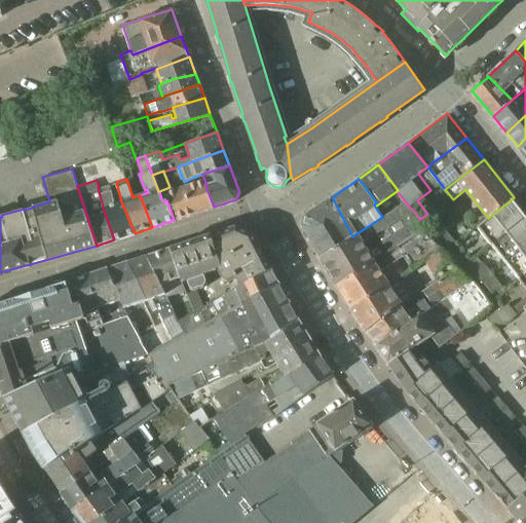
[(174,220),(214,207),(205,186),(207,185),(204,180),(164,194),(166,200),(174,220)]
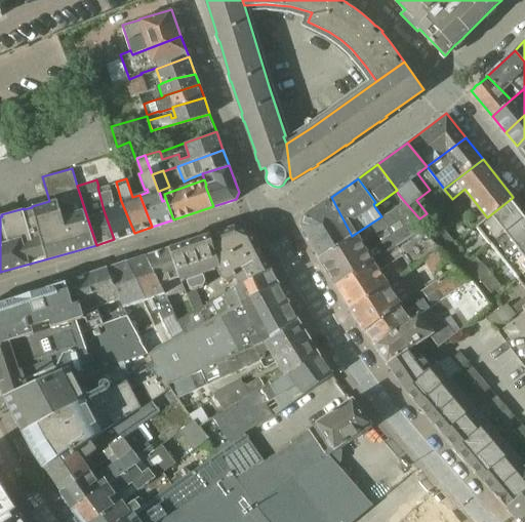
[(134,233),(121,201),(114,203),(110,184),(98,187),(97,187),(99,192),(104,210),(114,239),(134,233)]
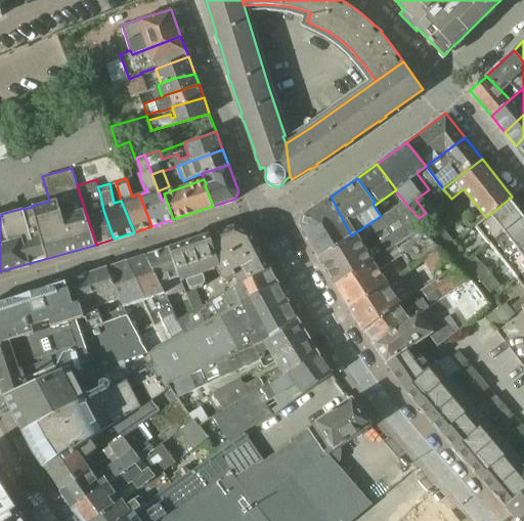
[(319,257),(351,235),(331,197),(303,214),(301,224),(319,257)]
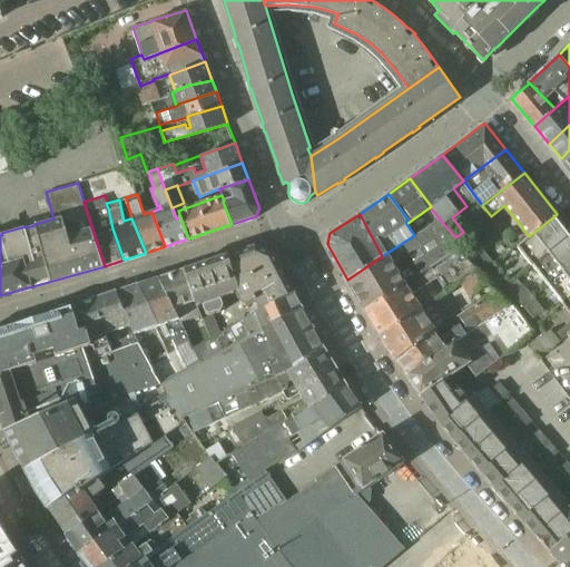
[(533,264),(569,236),(554,216),(529,236),(518,245),(533,264)]
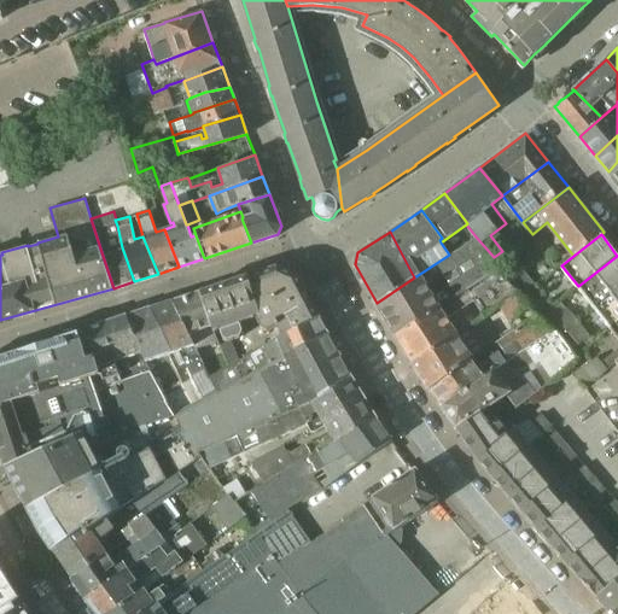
[(500,265),(494,257),(476,237),(466,244),(449,255),(414,278),(377,303),(396,335),(500,265)]
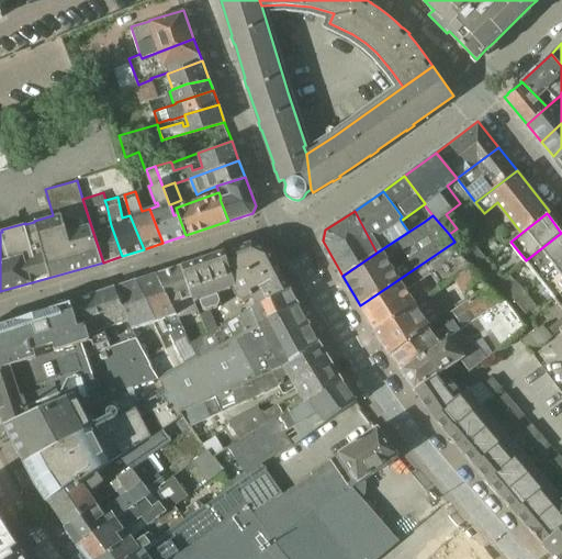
[(540,279),(561,261),(561,232),(561,233),(526,260),(540,279)]
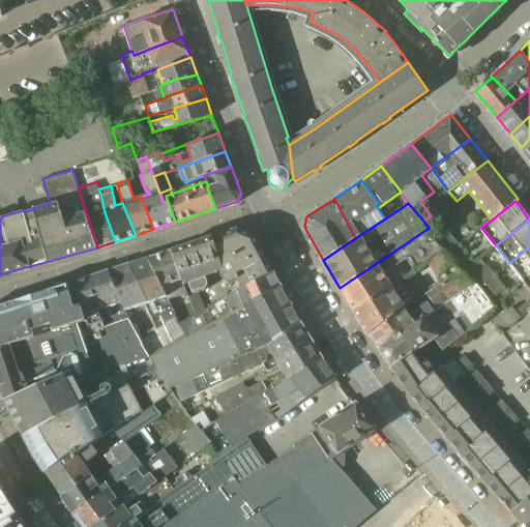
[(237,228),(170,251),(182,283),(187,281),(190,289),(195,291),(205,287),(207,283),(205,275),(219,270),(225,281),(230,282),(237,277),(242,287),(242,288),(273,271),(255,235),(237,228)]
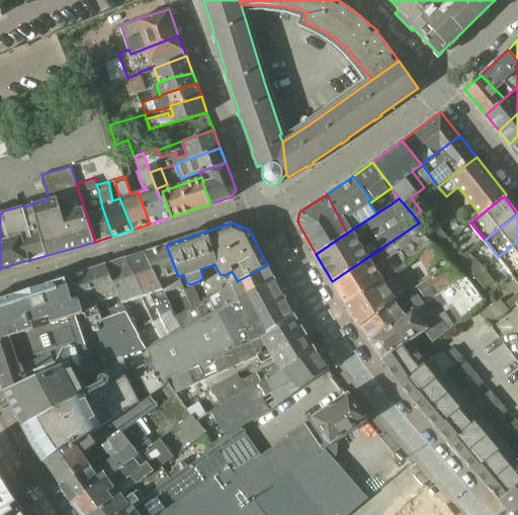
[(411,260),(436,244),(420,223),(419,223),(332,281),(346,304),(382,279),(373,266),(397,251),(405,263),(411,260)]
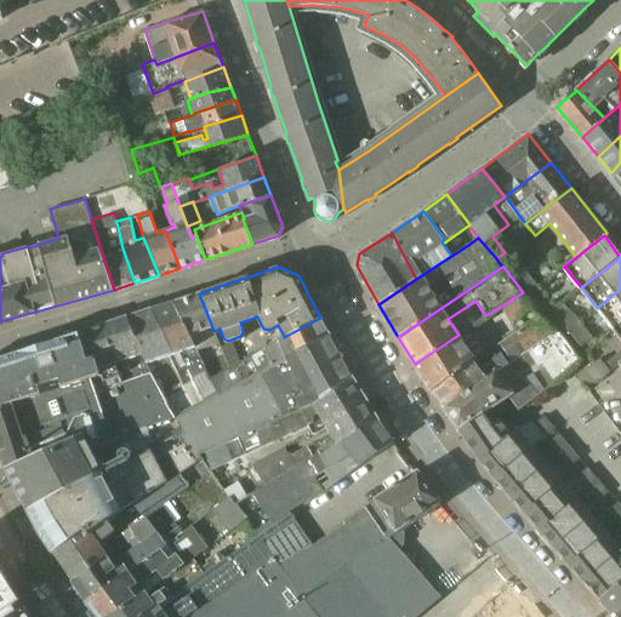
[(512,276),(525,292),(536,284),(524,268),(512,276)]
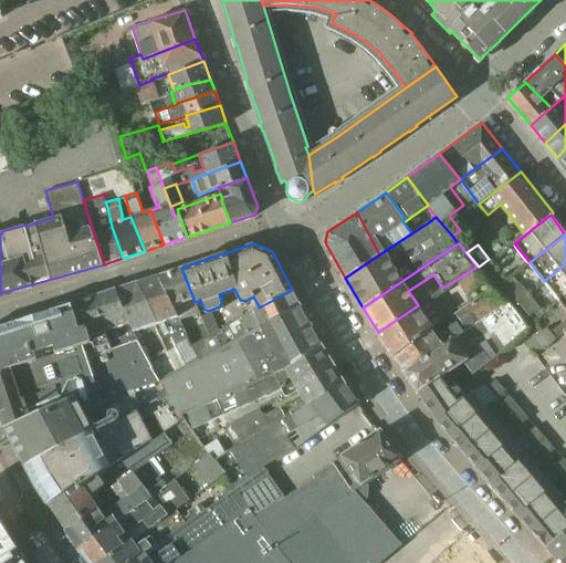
[(559,300),(565,294),(565,263),(544,281),(559,300)]
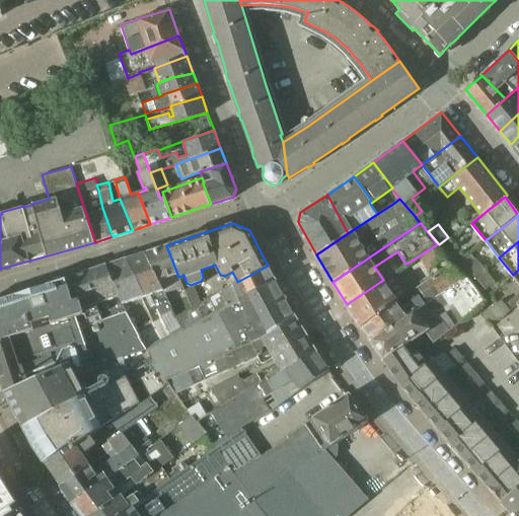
[(437,244),(412,261),(420,273),(421,272),(446,255),(437,244)]
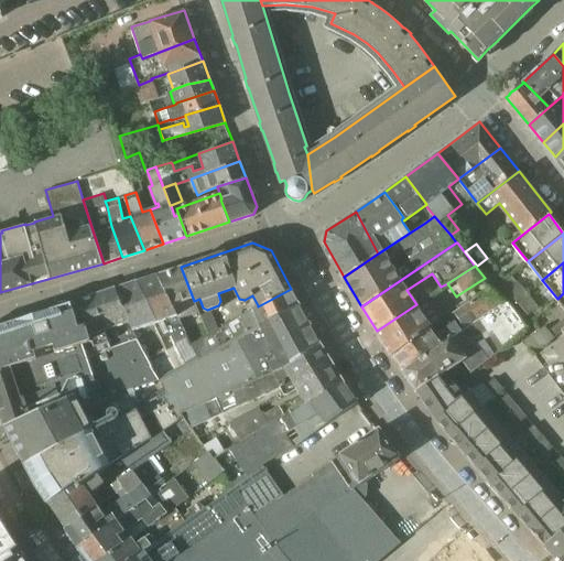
[(158,274),(173,305),(177,315),(196,308),(194,301),(181,267),(158,274)]
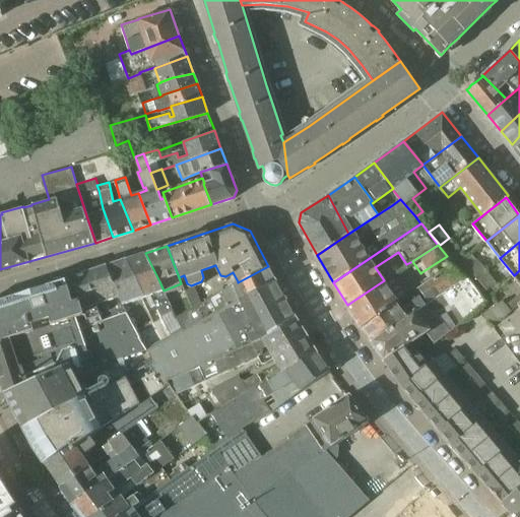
[(159,281),(145,253),(127,259),(145,296),(150,294),(171,333),(171,334),(183,328),(176,315),(164,291),(159,281)]
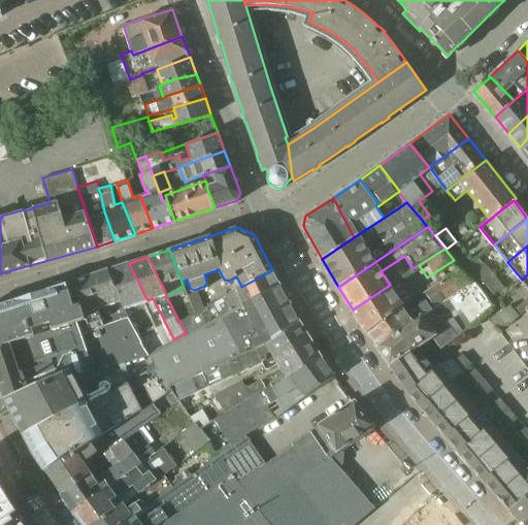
[(483,262),(473,269),(493,294),(503,286),(483,262)]
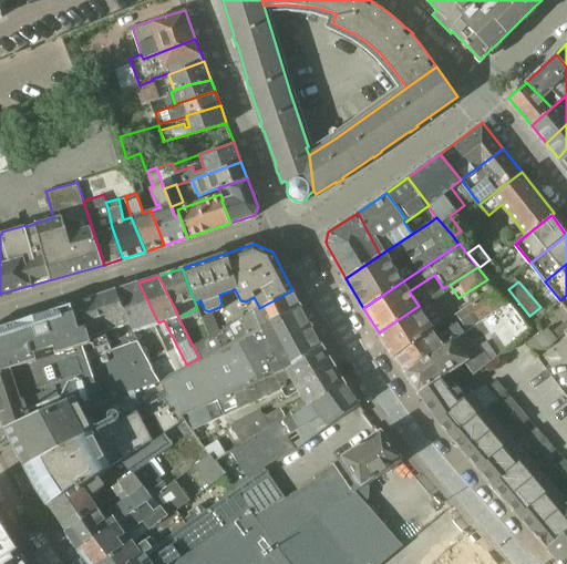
[(134,331),(158,322),(138,283),(116,290),(134,331)]
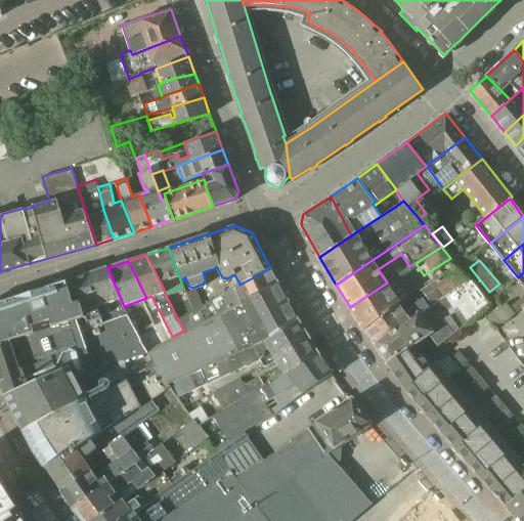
[(431,303),(468,279),(454,264),(421,288),(431,303)]
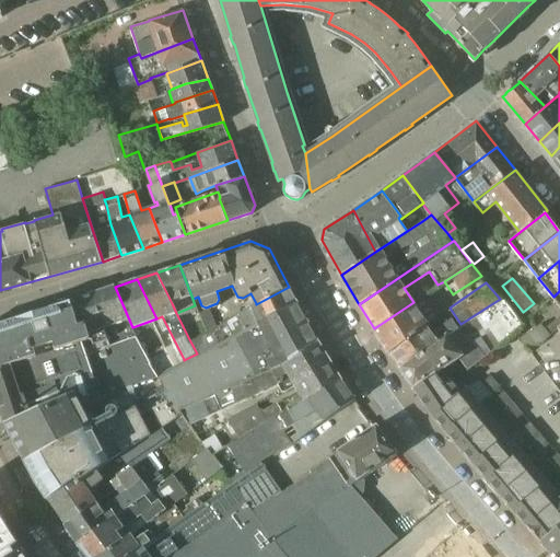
[(131,327),(132,327),(115,287),(92,294),(104,327),(109,344),(136,335),(131,327)]
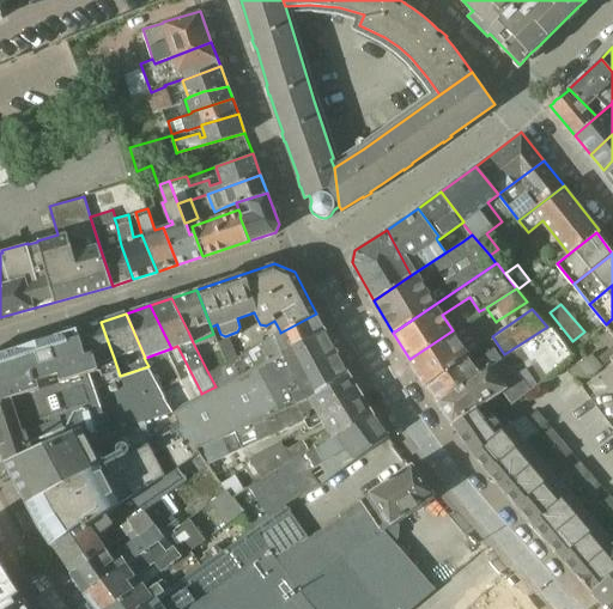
[(207,371),(216,387),(325,329),(316,314),(280,333),(280,332),(207,371)]
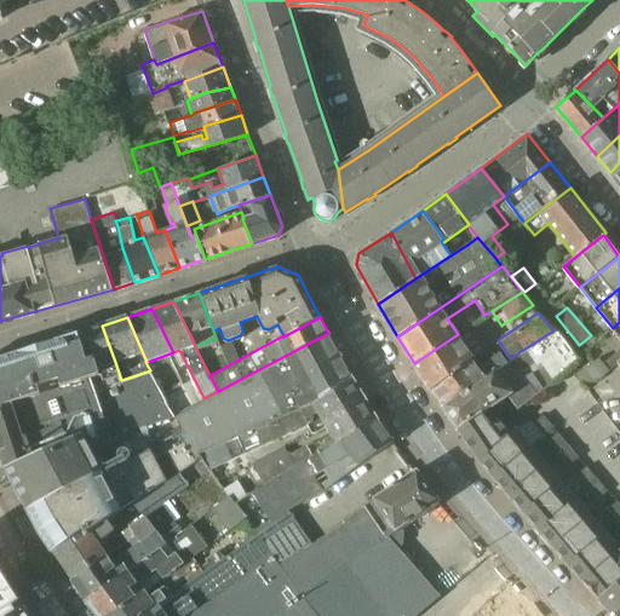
[(491,347),(480,332),(474,323),(458,334),(414,363),(430,390),(472,360),(475,358),(491,347)]
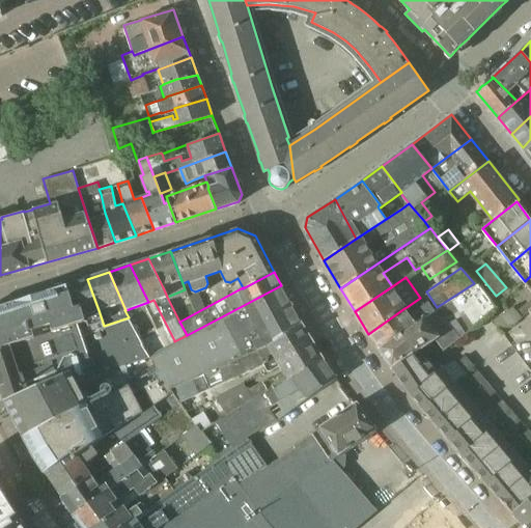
[(89,331),(104,326),(99,310),(87,279),(66,285),(75,308),(81,306),(87,323),(89,331)]
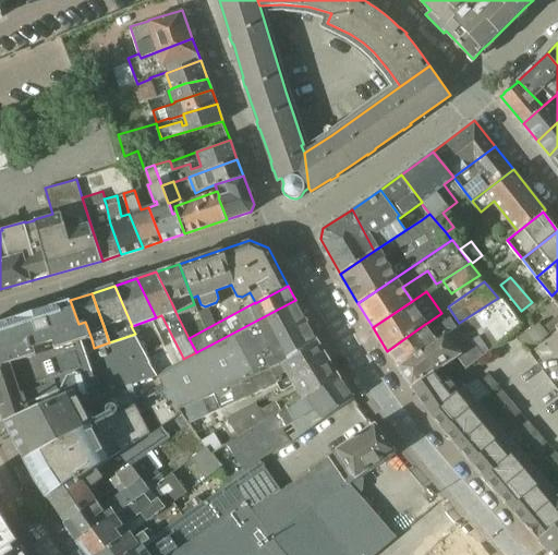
[(21,361),(92,339),(85,322),(79,324),(70,300),(8,321),(21,361)]
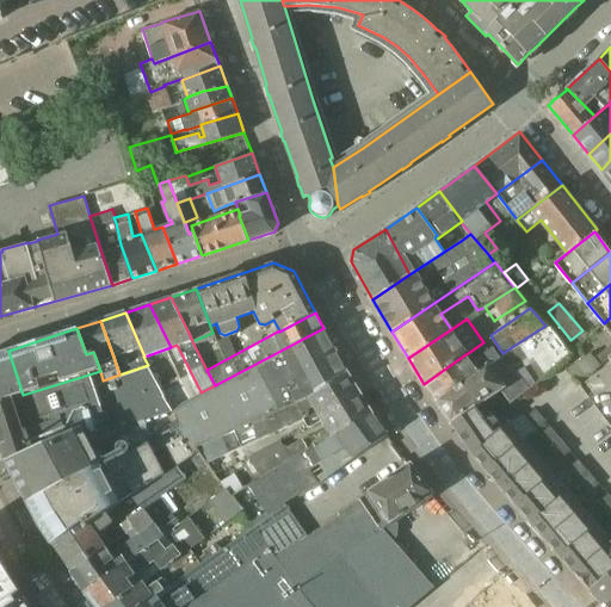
[(201,391),(171,408),(172,409),(181,425),(183,423),(187,431),(189,434),(191,432),(196,440),(193,441),(196,446),(302,400),(347,372),(323,328),(215,385),(201,392),(201,391)]
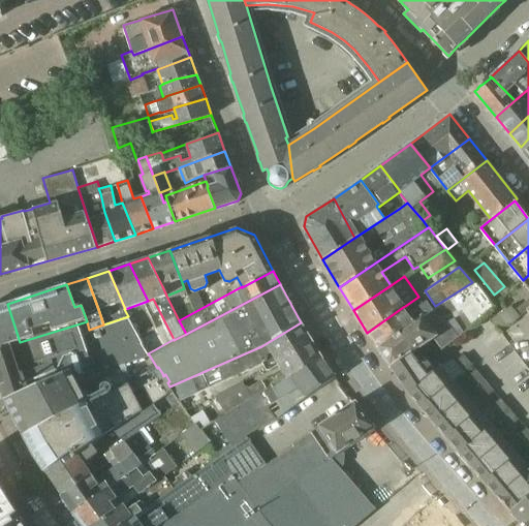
[(426,300),(423,302),(418,297),(405,306),(403,307),(367,333),(376,345),(423,315),(433,308),(426,300)]
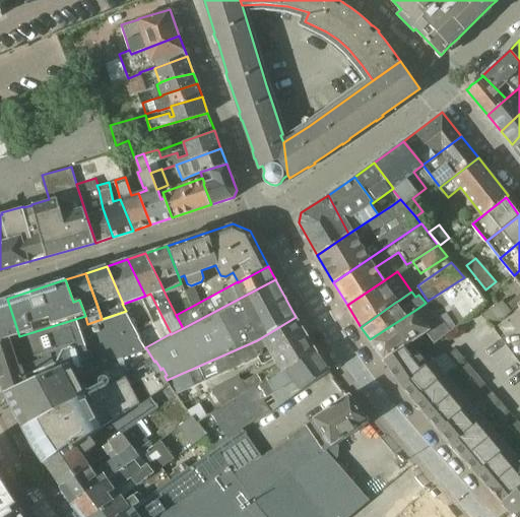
[(0,342),(19,336),(7,299),(0,301),(0,342)]
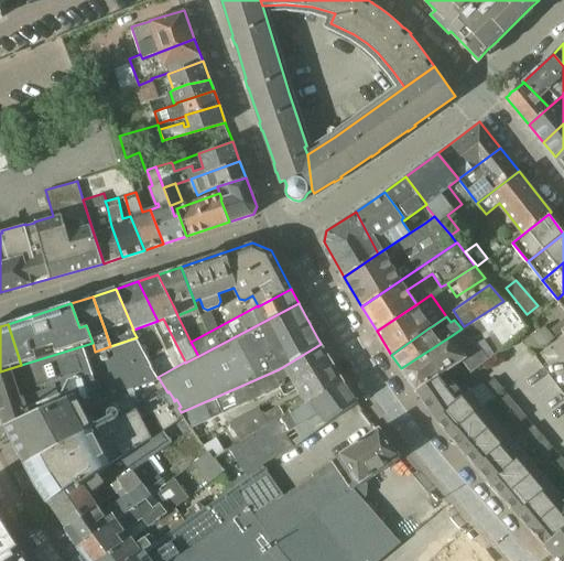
[(476,342),(462,352),(451,336),(401,368),(416,390),(438,375),(444,370),(463,358),(470,370),(488,358),(476,342)]
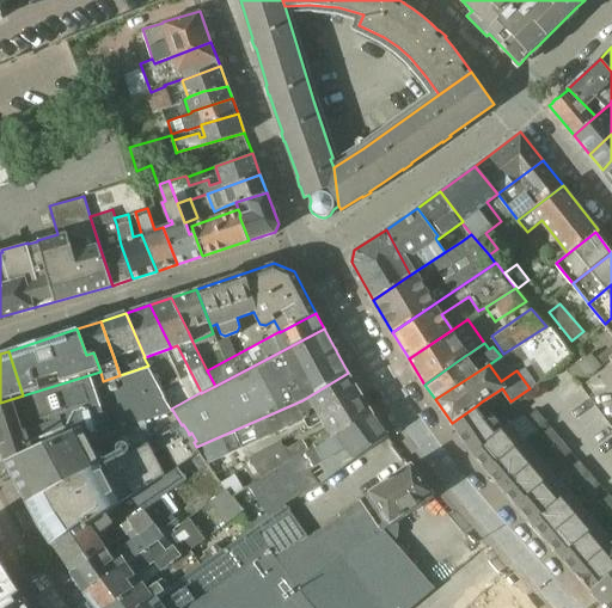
[(138,421),(172,410),(171,409),(148,366),(120,375),(103,381),(101,372),(23,395),(0,403),(0,449),(5,461),(5,462),(80,427),(89,442),(110,437),(109,431),(138,421)]
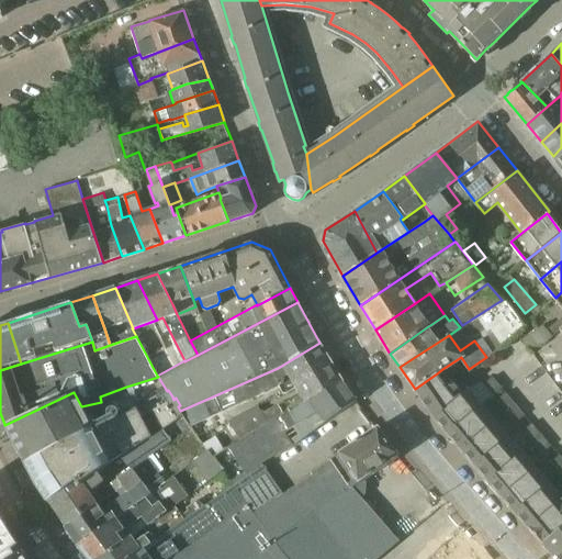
[(328,358),(319,343),(278,368),(180,411),(182,414),(197,434),(226,421),(222,410),(282,382),(284,379),(283,377),(288,373),(295,387),(306,379),(308,375),(306,371),(328,358)]
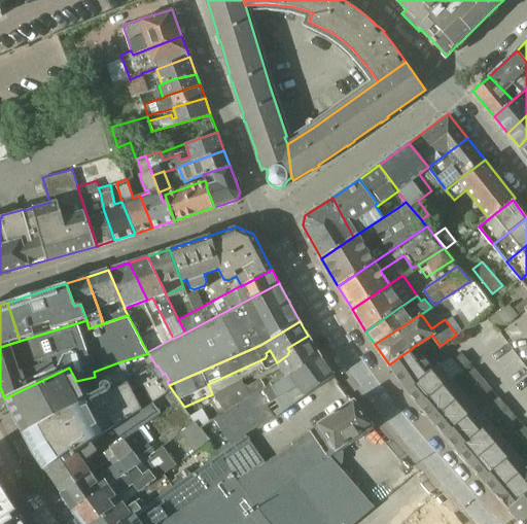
[(224,412),(320,355),(308,336),(287,348),(289,351),(287,355),(277,362),(282,371),(277,374),(271,372),(248,386),(246,383),(244,384),(241,380),(214,394),(224,412)]
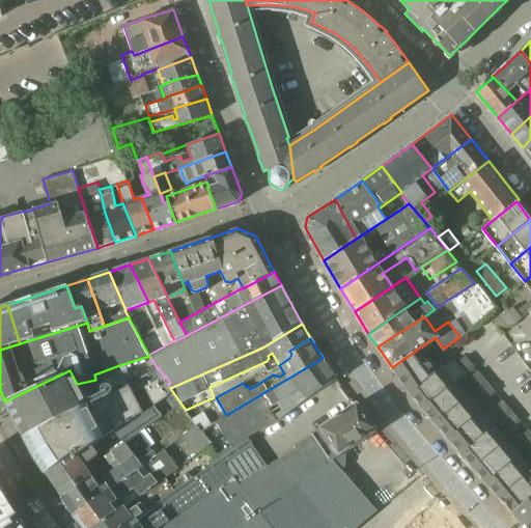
[(392,367),(401,382),(409,392),(411,391),(437,370),(427,359),(418,349),(413,353),(392,367)]
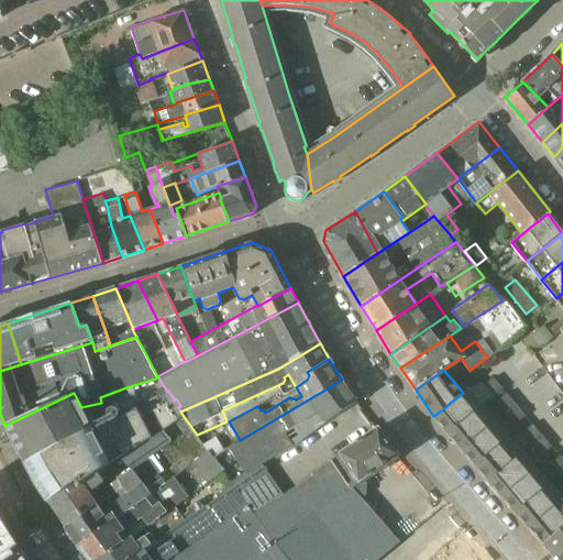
[(484,383),(494,395),(503,387),(494,375),(484,383)]
